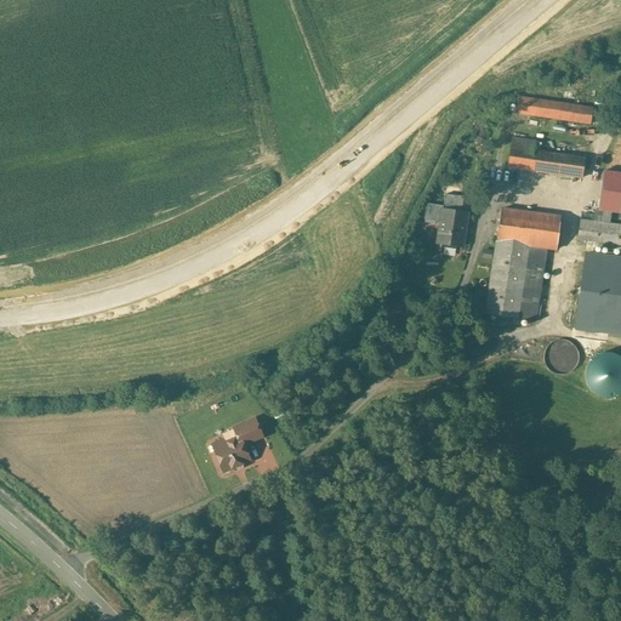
[(593,108),(518,97),(516,113),(591,124),(593,108)]
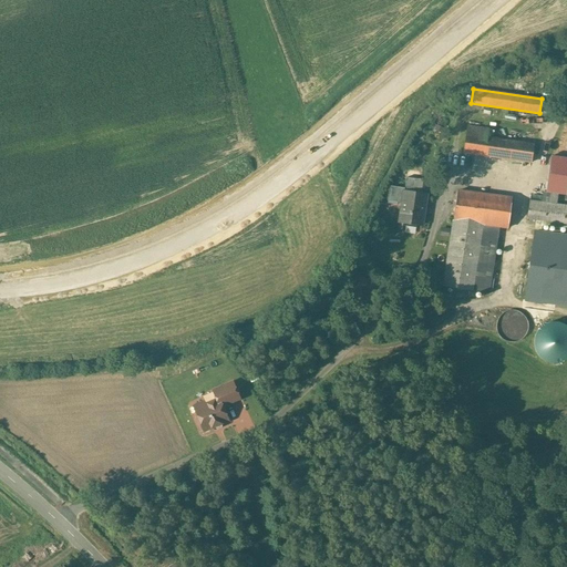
[(480,129),(467,126),(463,152),(532,164),(534,145),(478,136),(480,129)]
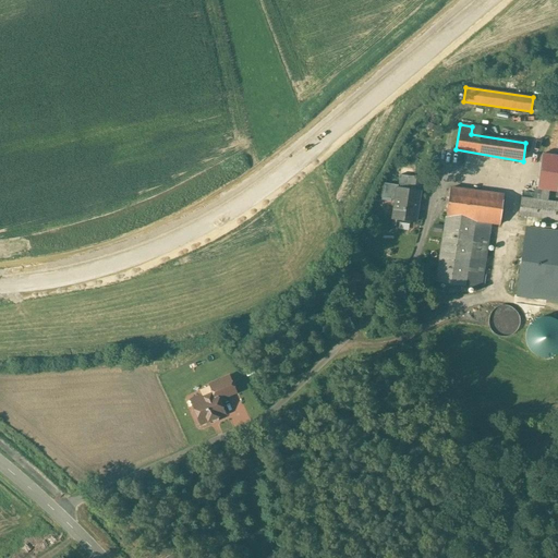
[(557,191),(557,155),(543,154),(537,189),(534,189),(533,198),(521,197),(519,216),(557,220),(557,202),(546,201),(548,190),(557,191)]
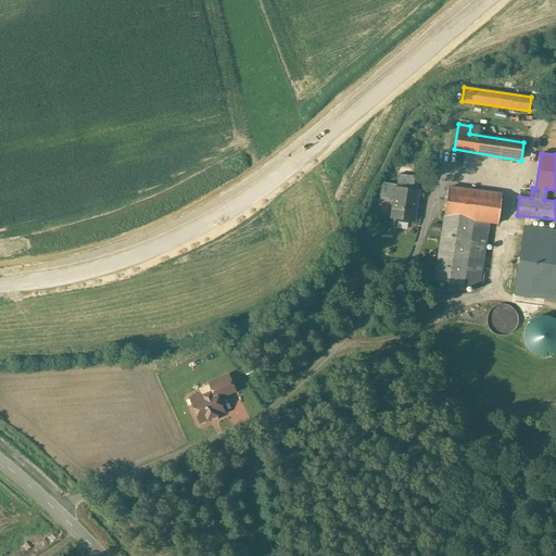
[(397,174),(396,185),(395,188),(408,189),(411,176),(397,174)]
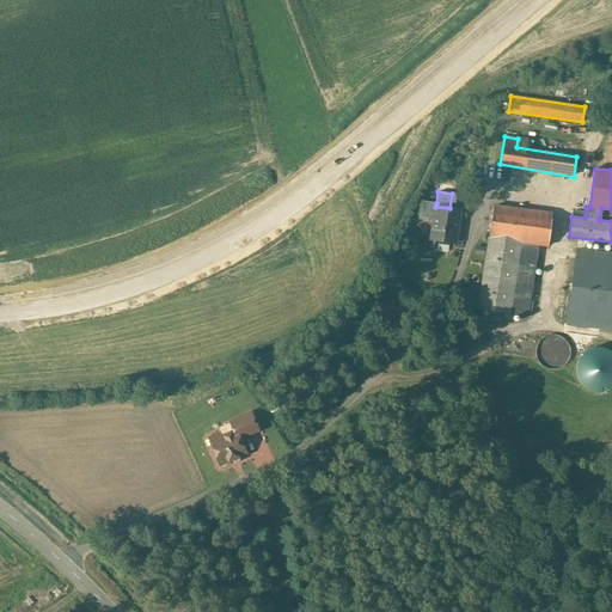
[(428,218),(433,219),(435,207),(436,203),(421,202),(417,219),(428,220),(428,218)]
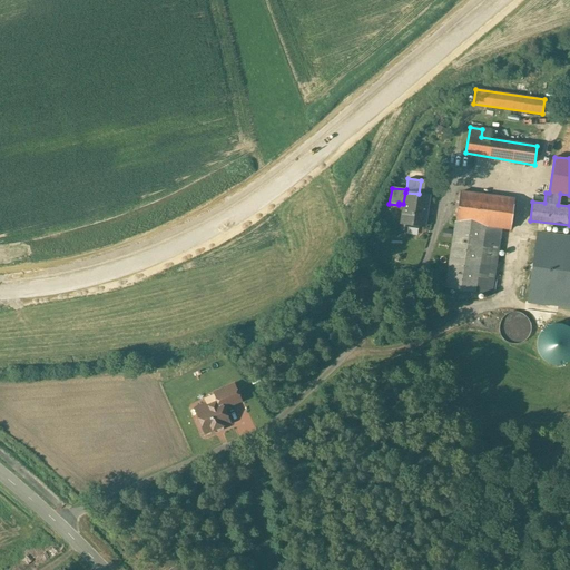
[(510,229),(514,199),(460,192),(445,288),(491,295),(501,228),(510,229)]
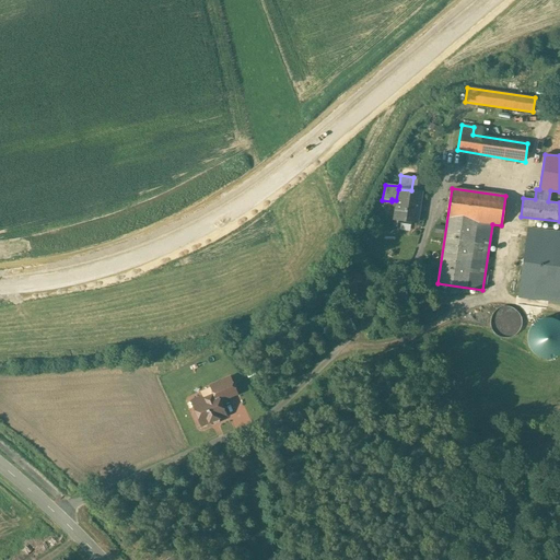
[(411,190),(398,189),(396,200),(393,219),(417,222),(421,193),(411,190)]
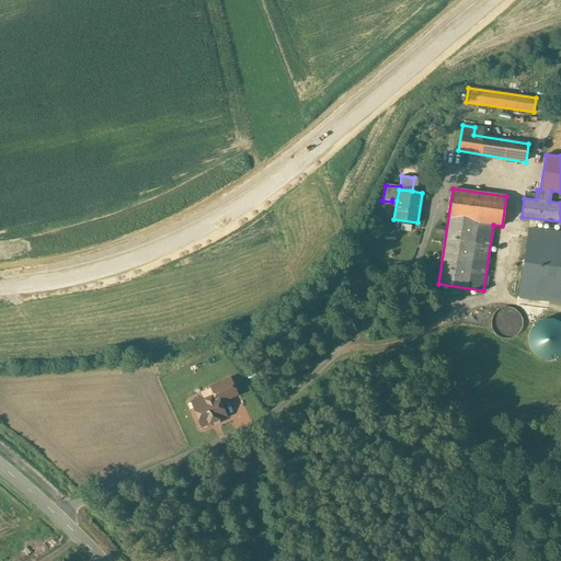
[(560,232),(528,228),(519,297),(560,302),(560,232)]
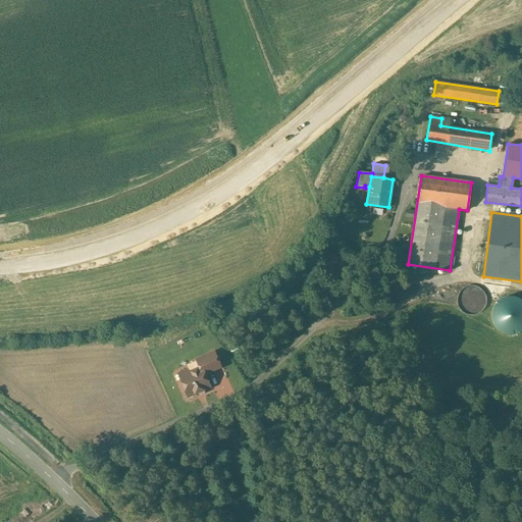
[(338,257),(327,252),(321,265),(332,270),(338,257)]
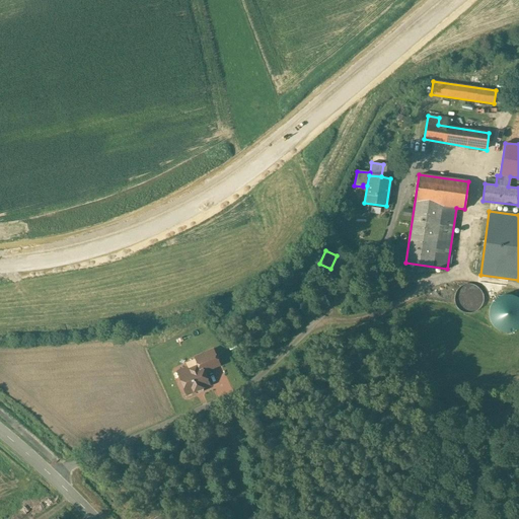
[(477,287),(473,285),(468,284),(464,285),(459,287),(456,291),(454,296),(454,300),(456,305),(459,309),(462,312),(467,313),(472,313),(476,311),(480,308),(483,304),(484,299),(484,295),(482,290),(477,287)]
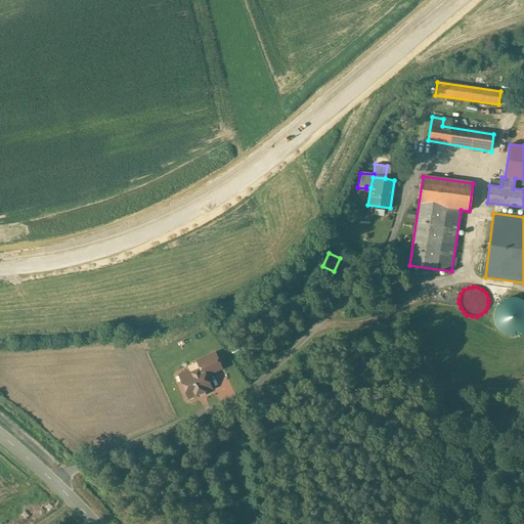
[(523,302),(518,299),(512,298),(506,300),(500,303),(496,307),(494,313),(493,319),(495,325),(499,331),(505,334),(510,336),(516,336),(522,334),(523,331),(523,302)]
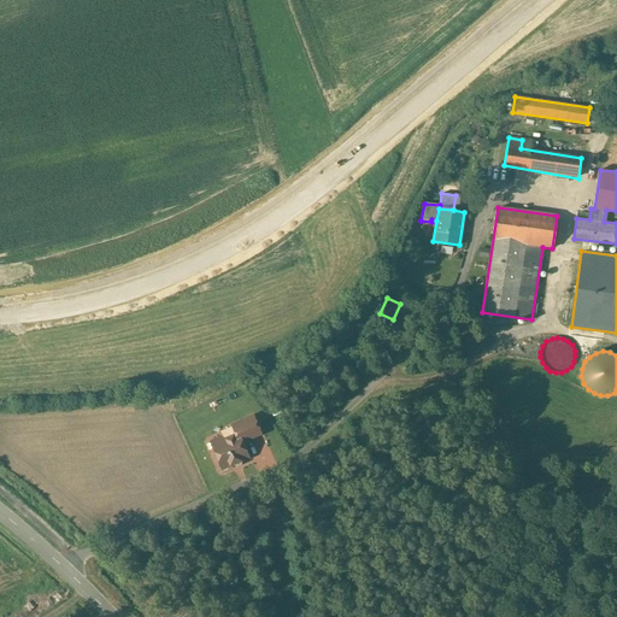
[(222,438),(211,442),(222,469),(231,464),(234,468),(240,465),(240,462),(247,457),(241,442),(260,434),(253,416),(233,425),(236,435),(223,440),(222,438)]
